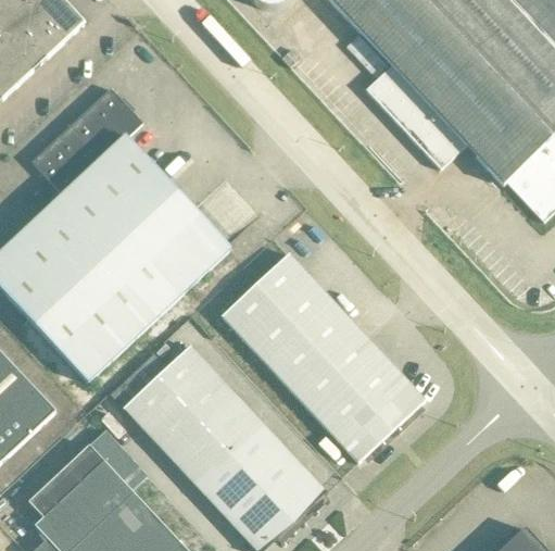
[(32,10),(22,0),(0,0),(0,21),(9,30),(32,10)]
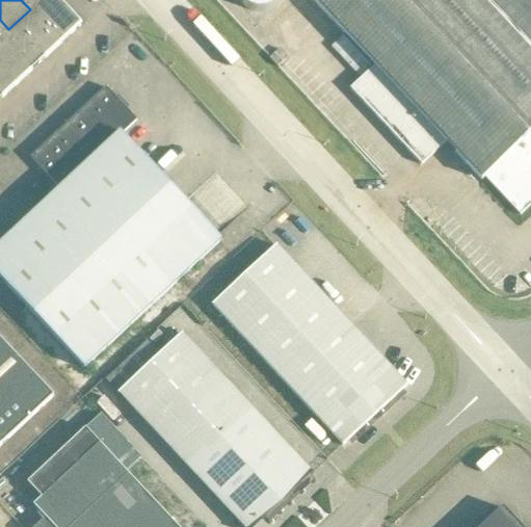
[(21,0),(30,9),(41,0),(21,0)]
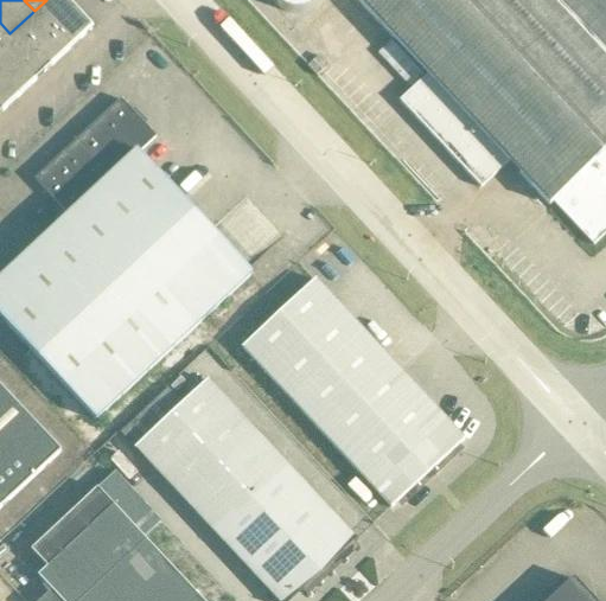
[(46,0),(34,11),(67,46),(91,23),(70,0),(46,0)]
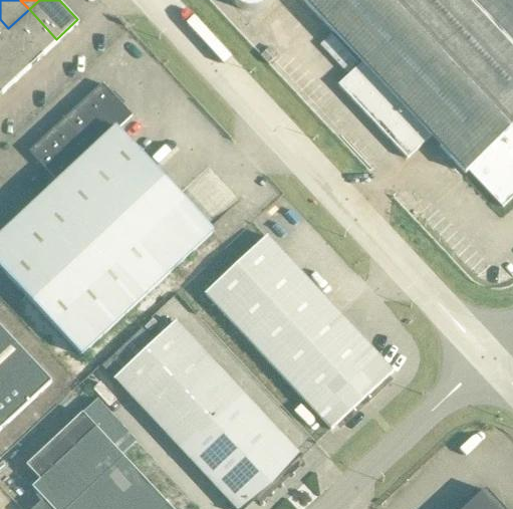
[(305,0),(360,59),(337,81),(406,155),(429,133),(464,170),(467,167),(501,204),(512,192),(512,0),(305,0)]
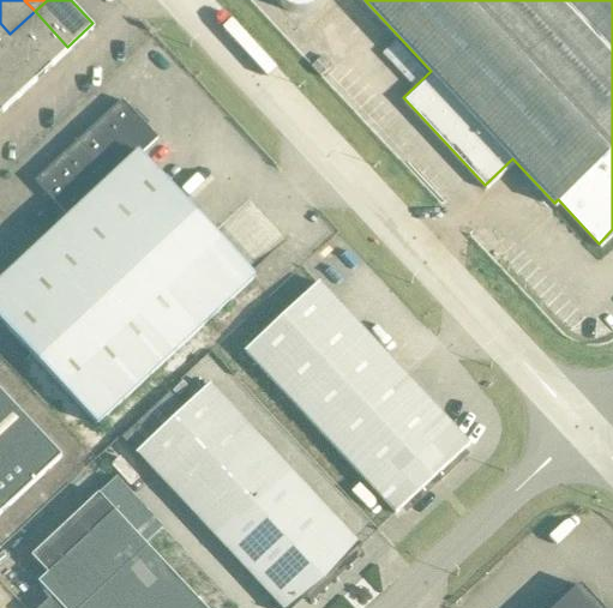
[(10,34),(43,70),(67,47),(35,11),(10,34)]
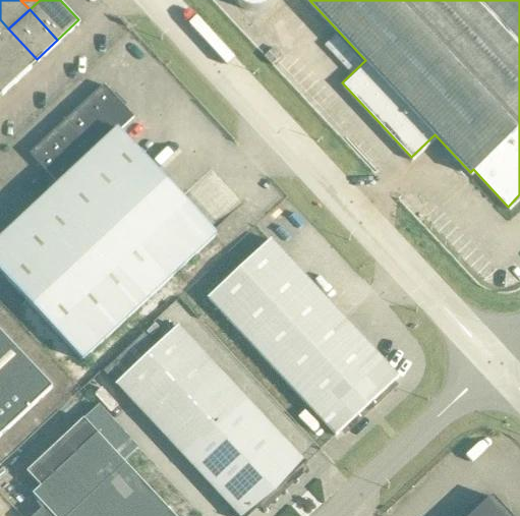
[(0,37),(8,29),(0,19),(0,37)]
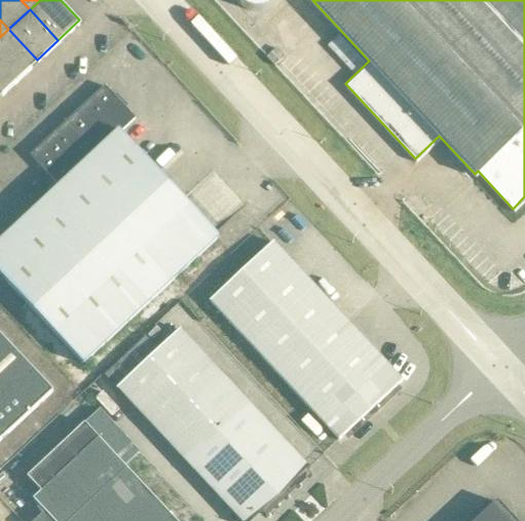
[(8,29),(0,37),(0,62),(15,79),(37,60),(8,29)]
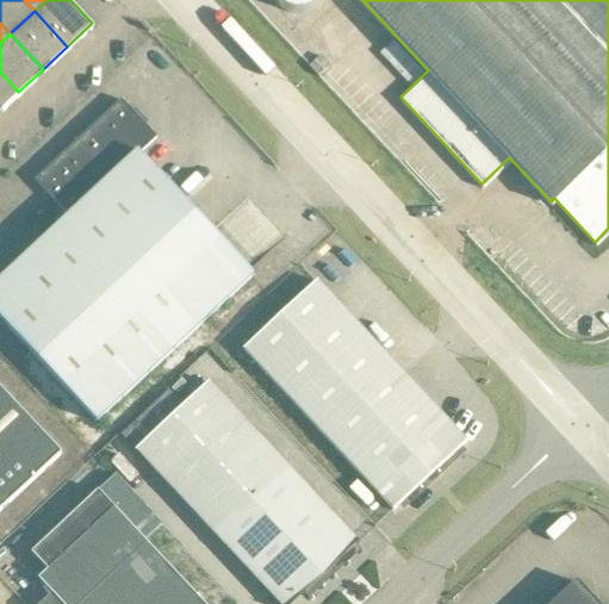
[(319,51),(309,61),(308,62),(317,72),(318,70),(329,61),(319,51)]
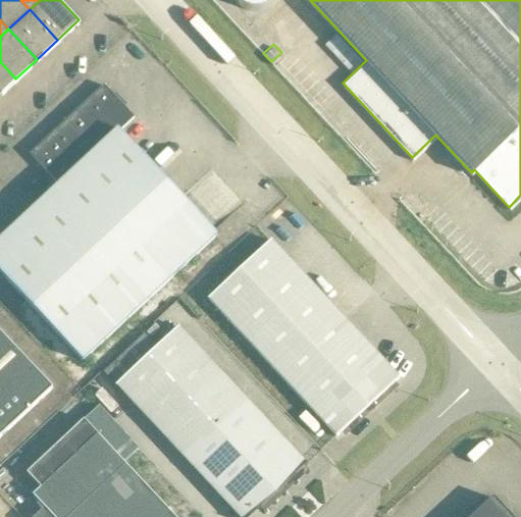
[(0,92),(15,79),(0,61),(0,92)]
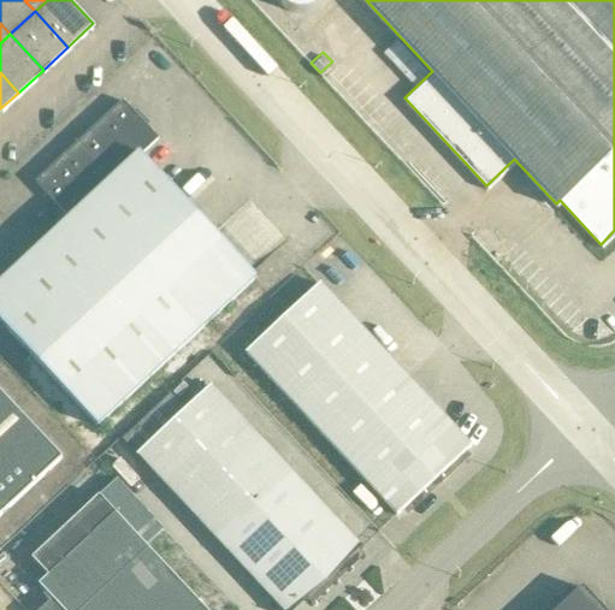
[(120,95),(34,177),(67,213),(0,277),(0,319),(96,422),(255,274),(140,150),(157,135),(120,95)]
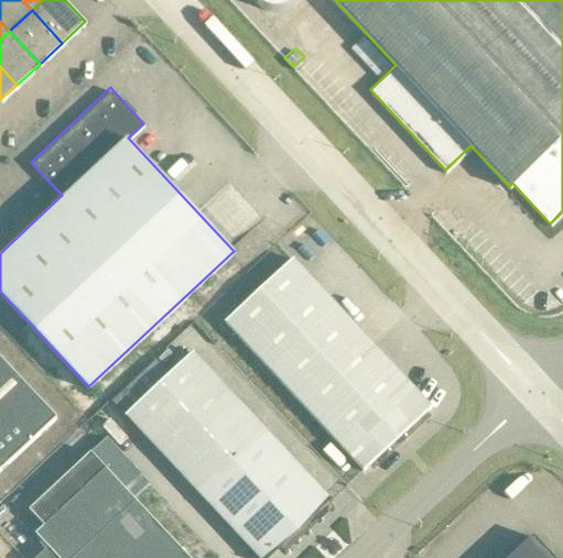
[(291,255),(224,318),(363,467),(430,404),(291,255)]
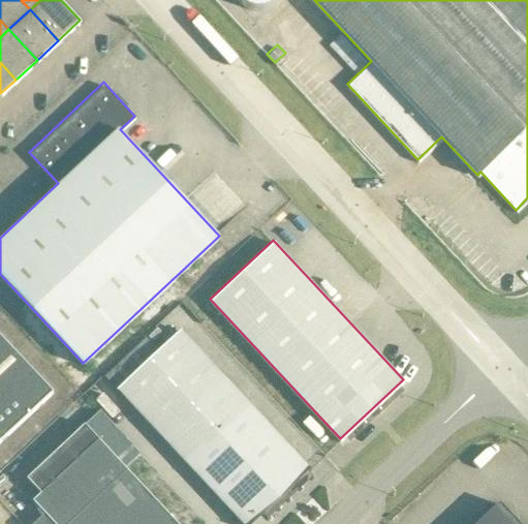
[(180,328),(116,387),(244,523),(247,523),(310,466),(180,328)]
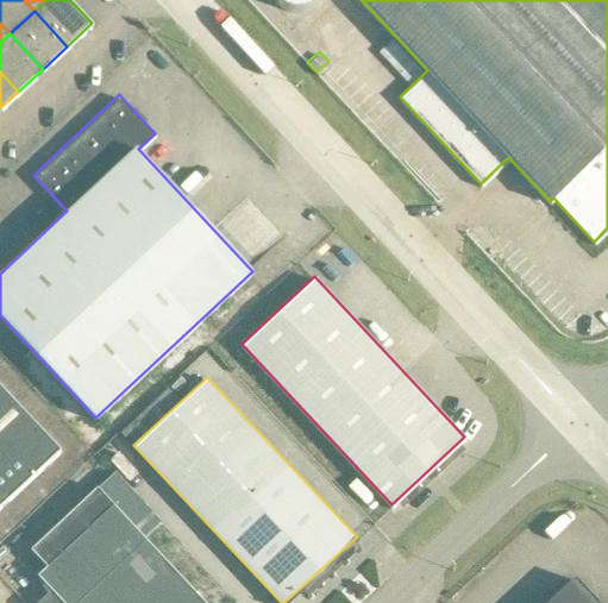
[(0,503),(60,448),(0,384),(0,503)]
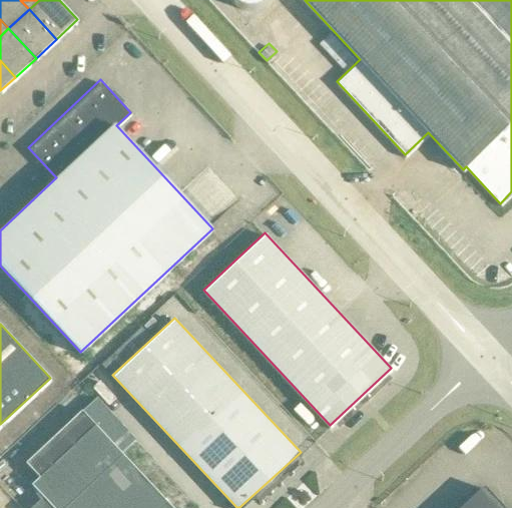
[(81,409),(25,461),(38,476),(30,483),(42,495),(53,507),(173,507),(150,482),(149,483),(120,451),(134,437),(95,396),(81,409)]
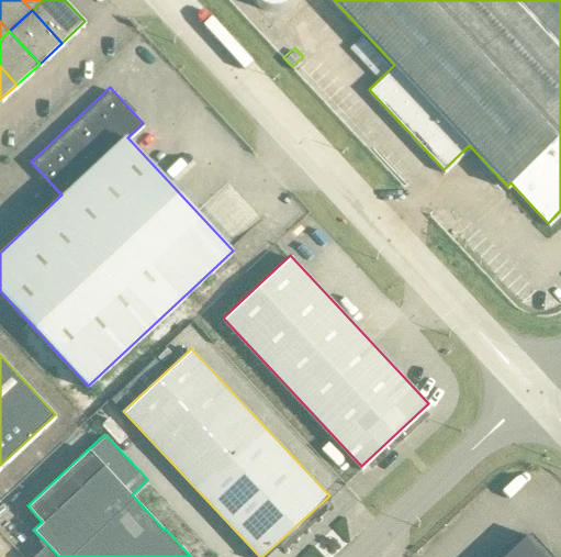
[(552,556),(529,532),(502,556),(552,556)]
